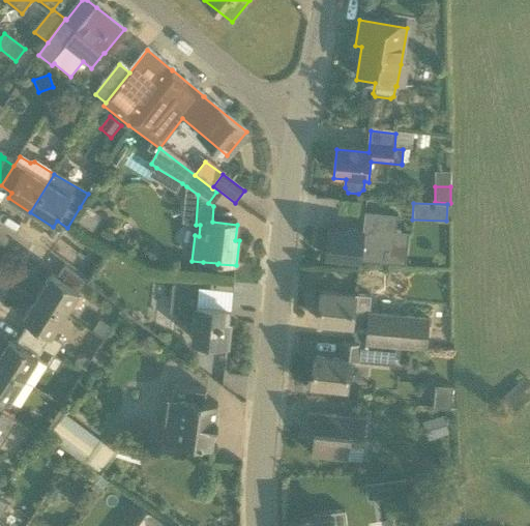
[(325,259),(360,262),(363,235),(394,238),(398,216),(365,213),(363,234),(347,232),(347,235),(328,233),(325,259)]
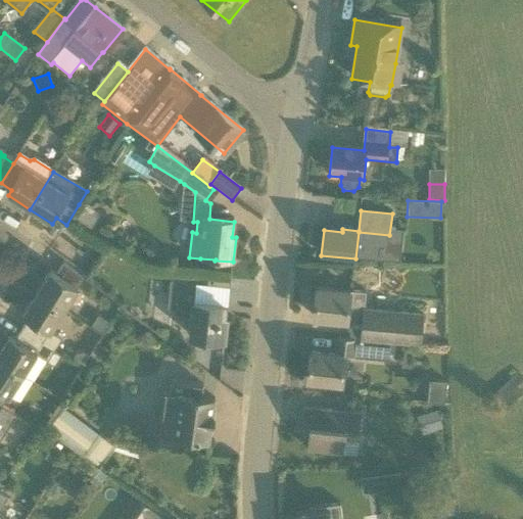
[(85,278),(63,265),(56,276),(51,273),(37,295),(64,314),(81,288),(79,287),(85,278)]
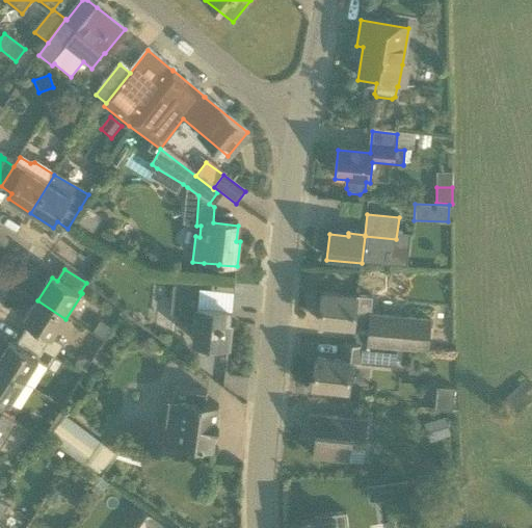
[(229,348),(231,325),(228,324),(229,312),(200,309),(202,290),(175,287),(171,316),(180,317),(180,321),(196,323),(194,344),(229,348)]
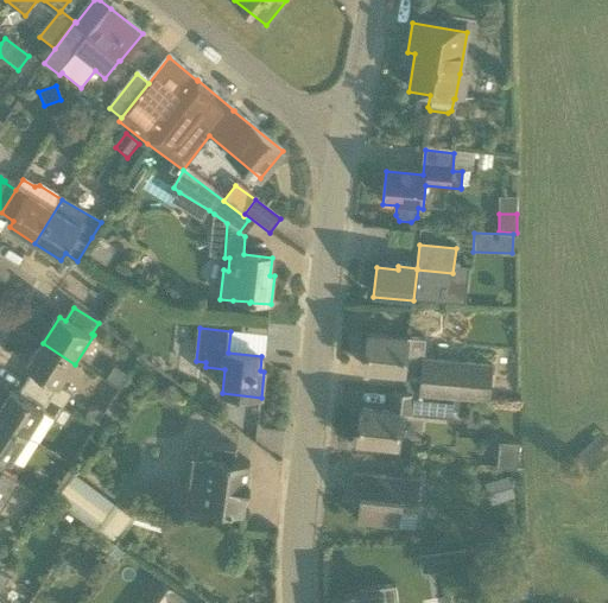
[(491,404),(494,368),(424,361),(405,359),(407,341),(368,336),(365,372),(404,376),(404,374),(432,379),(430,397),(455,400),(468,401),(491,404)]
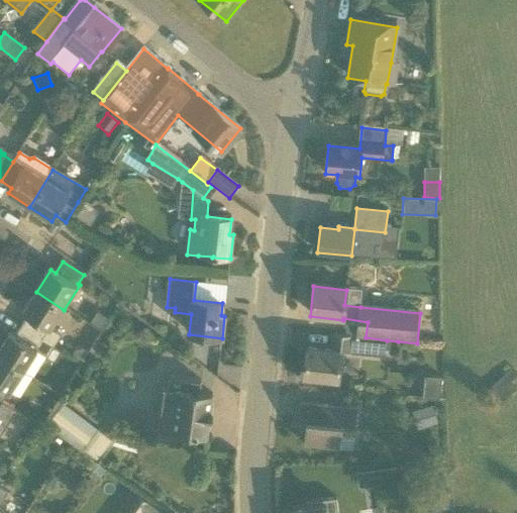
[(55,347),(61,336),(50,330),(64,310),(36,292),(22,313),(28,317),(22,326),(55,347)]
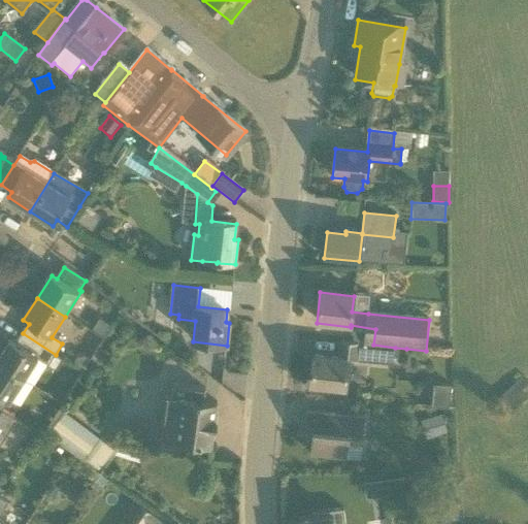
[(99,319),(93,330),(102,336),(109,325),(99,319)]
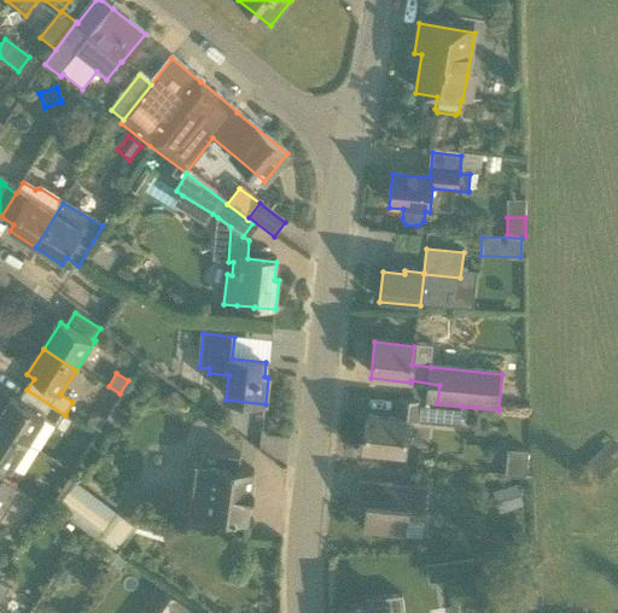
[(65,415),(27,390),(18,403),(12,398),(0,416),(0,427),(29,445),(46,420),(57,427),(65,415)]
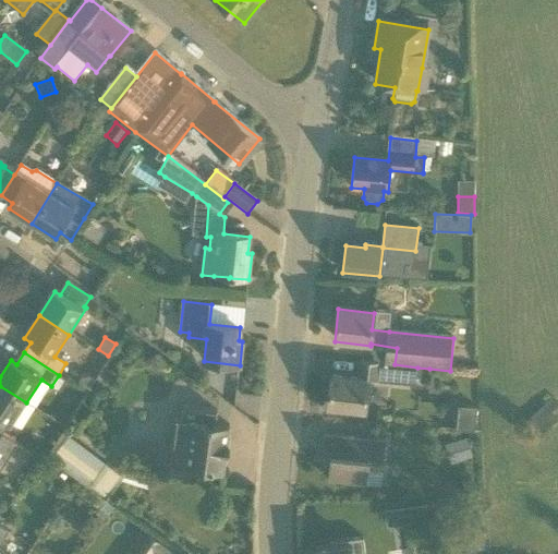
[(367,382),(415,387),(417,368),(395,364),(395,366),(374,364),(361,363),(359,381),(331,377),(328,408),(364,412),(367,382)]
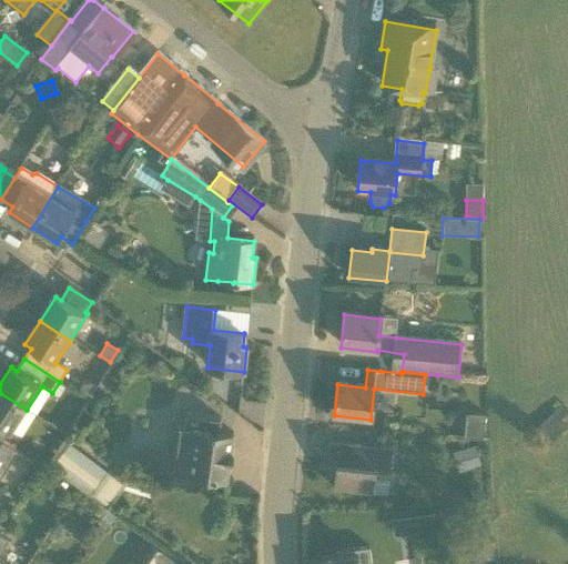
[(11,435),(27,410),(0,393),(0,443),(2,444),(9,434),(11,435)]
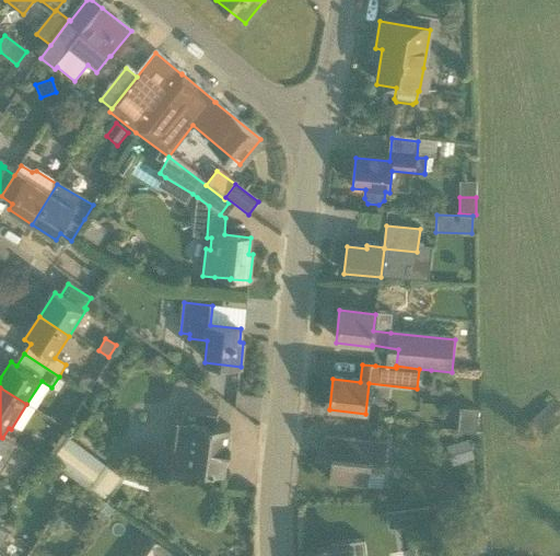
[(216,428),(218,415),(183,410),(182,424),(178,424),(172,467),(224,475),(226,455),(229,456),(230,447),(229,446),(231,430),(216,428)]
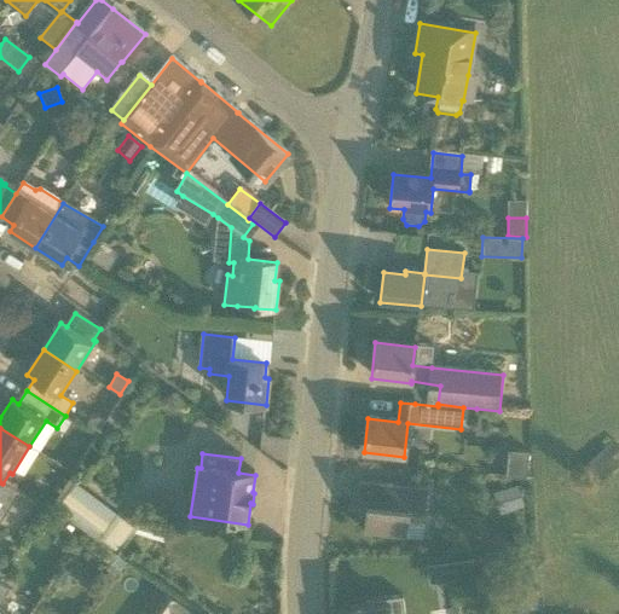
[(3,484),(0,482),(0,522),(18,494),(3,484)]
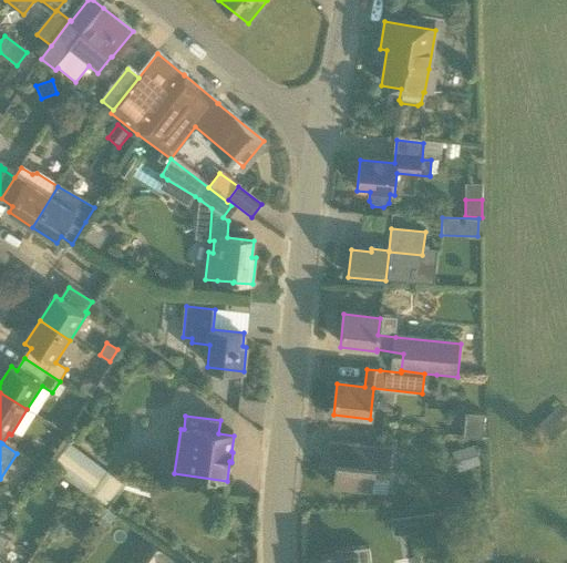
[(389,481),(392,451),(330,444),(328,463),(331,464),(330,474),(334,476),(333,490),(372,494),(374,479),(389,481)]
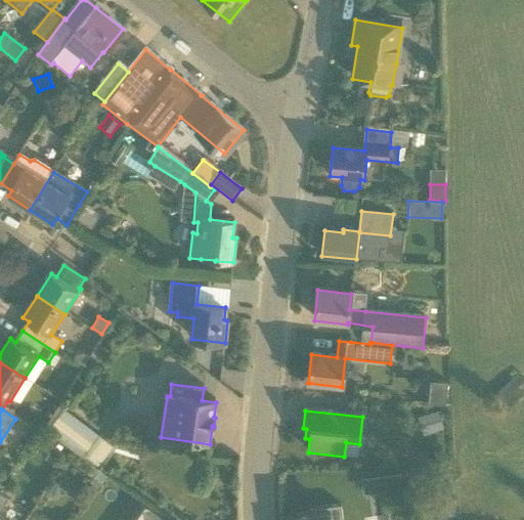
[(84,458),(99,438),(62,412),(50,428),(46,433),(82,460),(84,458)]
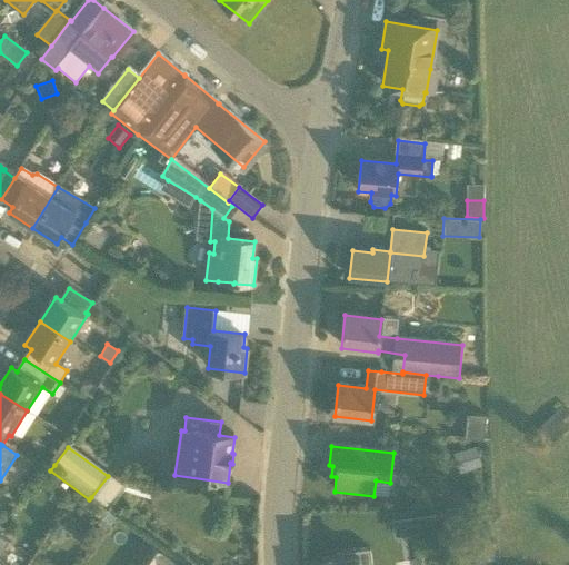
[(475,448),(455,455),(461,474),(481,467),(475,448)]
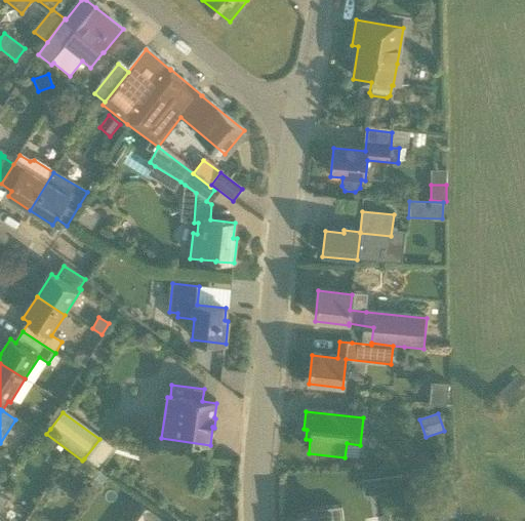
[(117,439),(114,449),(139,457),(143,447),(117,439)]
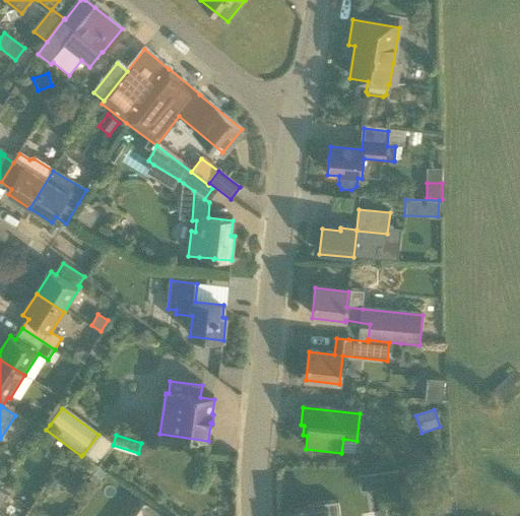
[(393,472),(378,474),(380,488),(395,486),(393,472)]
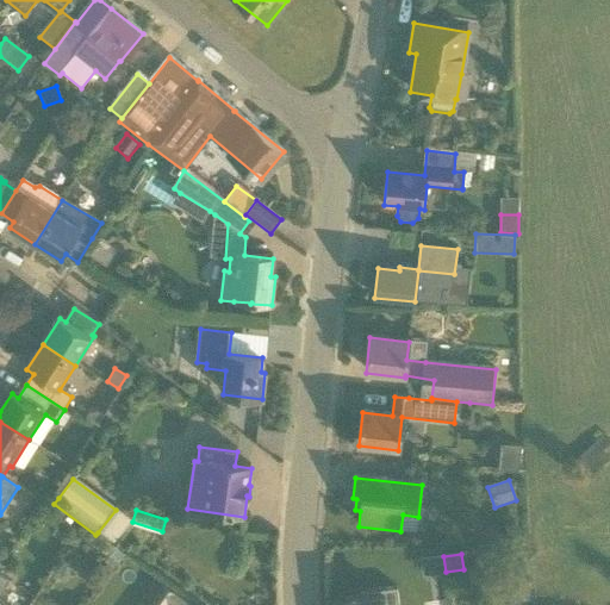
[(188,604),(163,587),(149,604),(188,604)]
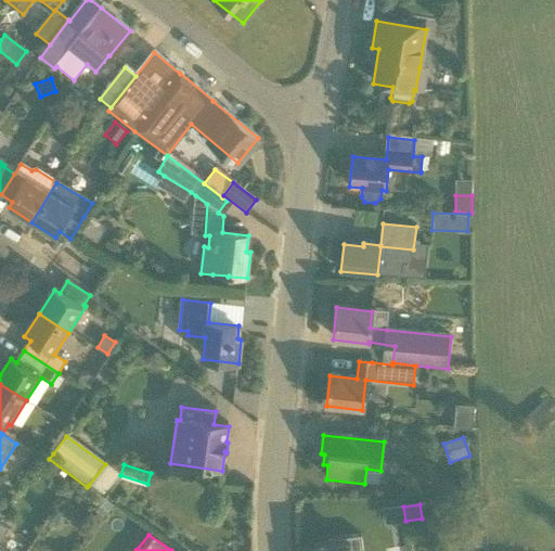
[(363,550),(362,537),(351,538),(352,542),(315,548),(315,550),(363,550)]
